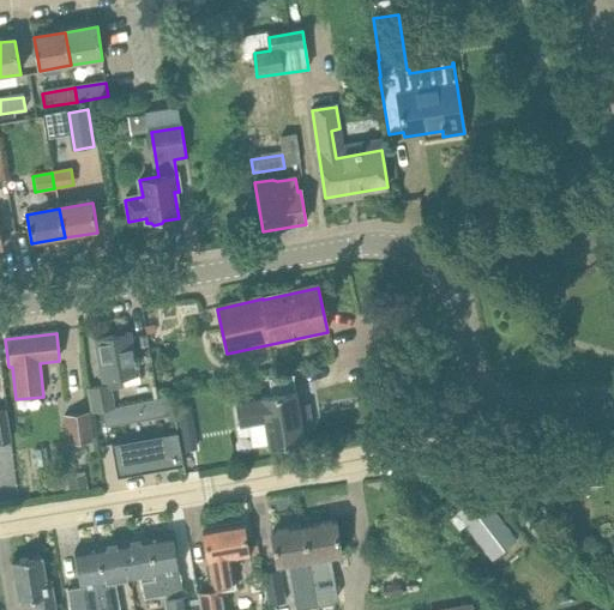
[(103,388),(89,391),(92,414),(106,411),(114,410),(110,391),(124,388),(122,380),(139,376),(136,358),(132,336),(95,342),(100,366),(102,384),(103,384),(104,388),(103,388)]
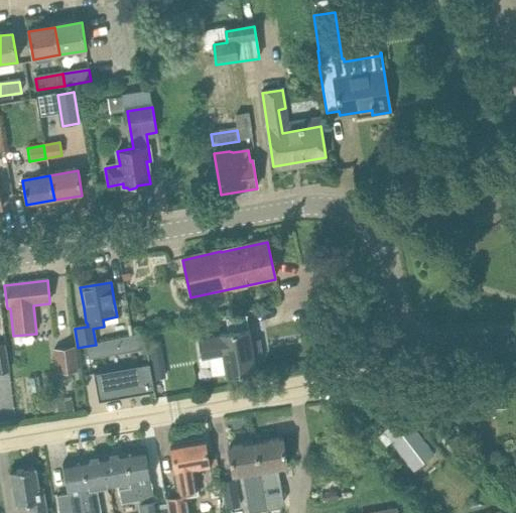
[(123,283),(116,285),(117,293),(125,292),(123,283)]
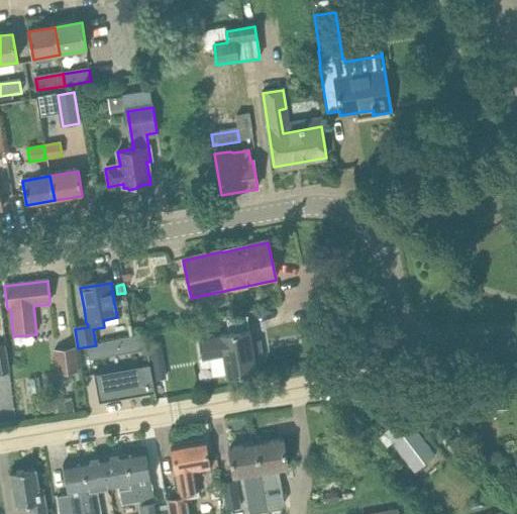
[(260,355),(257,342),(251,343),(246,318),(225,322),(228,335),(219,336),(218,331),(199,334),(203,358),(223,355),(227,379),(256,374),(253,356),(260,355)]
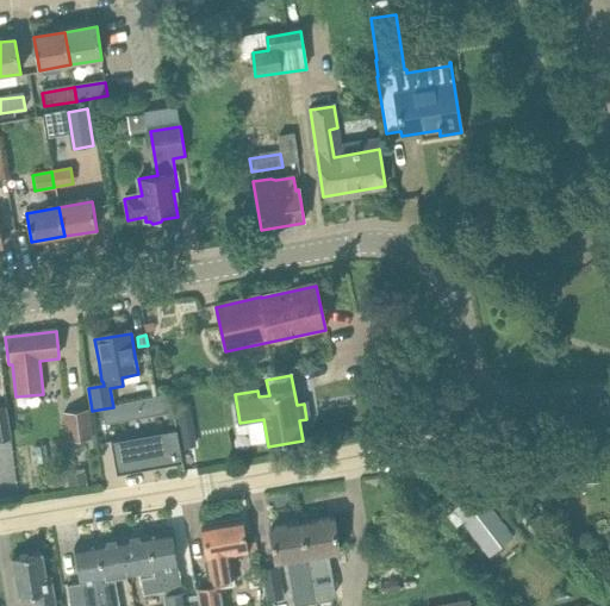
[(113,407),(105,408),(107,423),(141,417),(138,403),(113,407)]
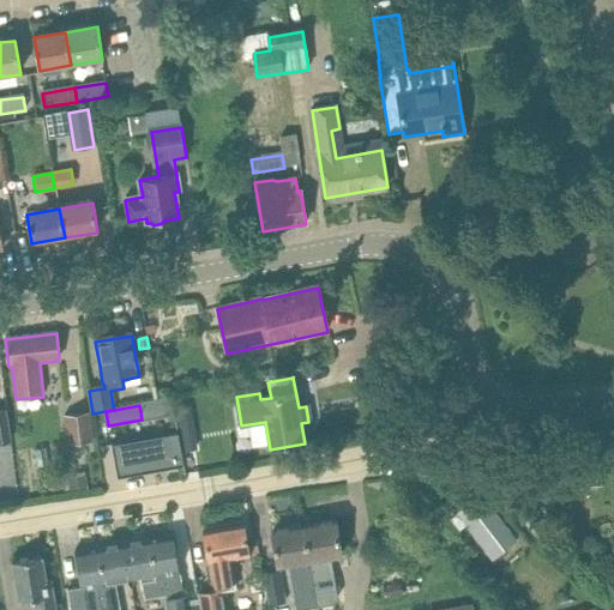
[(0,444),(11,442),(6,414),(0,414),(0,444)]
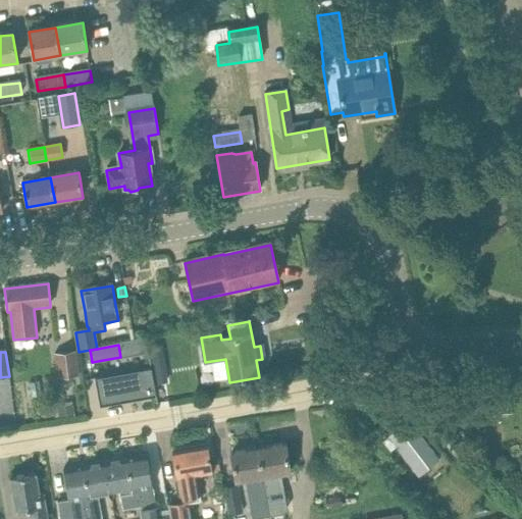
[(71,356),(51,359),(55,383),(74,380),(71,356)]
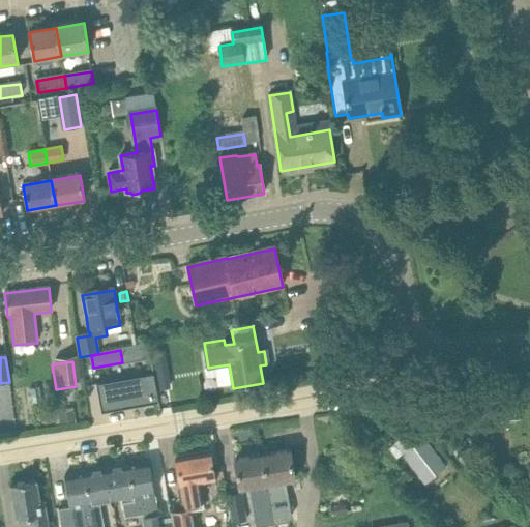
[(153,375),(95,385),(100,414),(158,404),(153,375)]
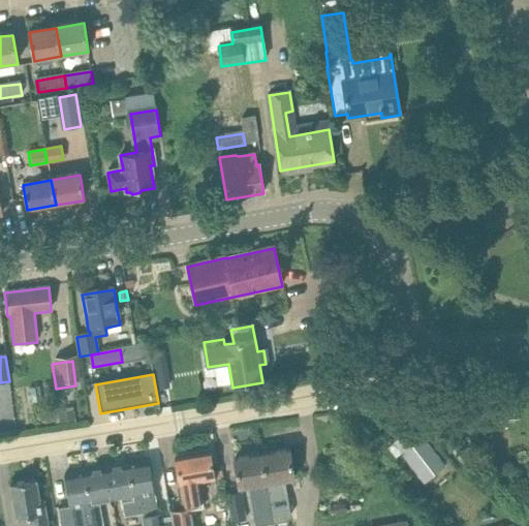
[(73,408),(54,411),(57,426),(76,423),(73,408)]
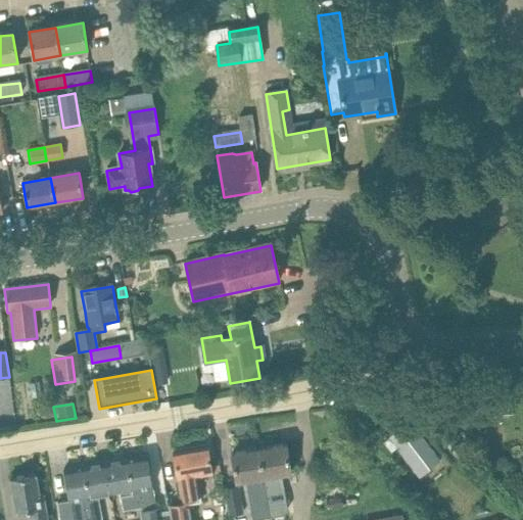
[(439,463),(410,423),(383,443),(391,454),(397,448),(420,478),(439,463)]
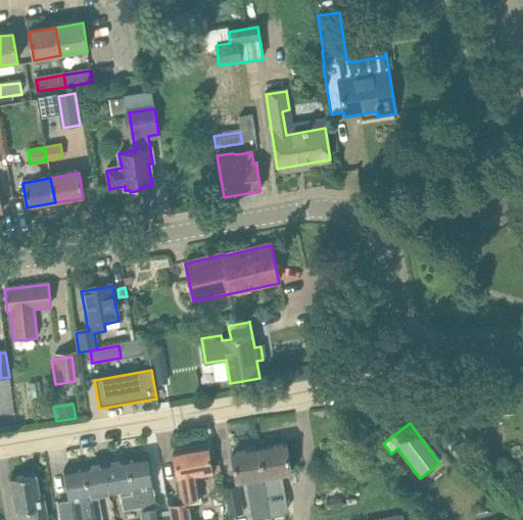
[(291,473),(290,466),(286,445),(258,451),(271,518),(285,516),(288,512),(284,490),(280,487),(279,487),(277,475),(291,473)]
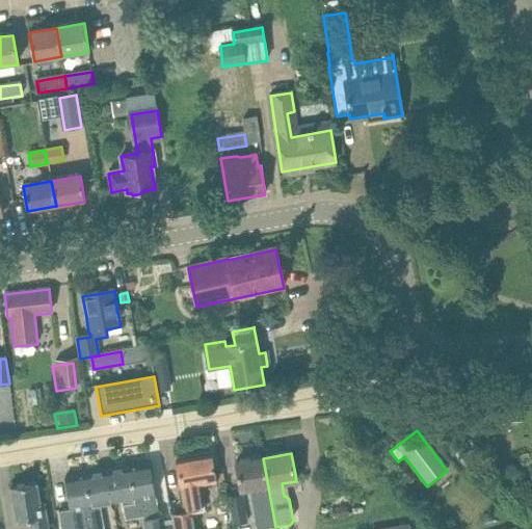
[(201,487),(202,486),(216,484),(211,454),(177,459),(185,512),(170,516),(173,525),(170,525),(170,528),(193,528),(191,512),(204,510),(201,487)]
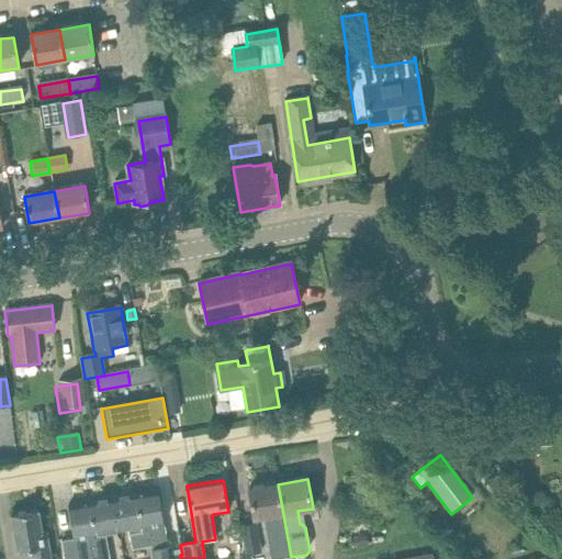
[(291,557),(278,484),(249,490),(254,518),(269,516),(270,526),(269,526),(266,530),(271,558),(284,558),(291,557)]
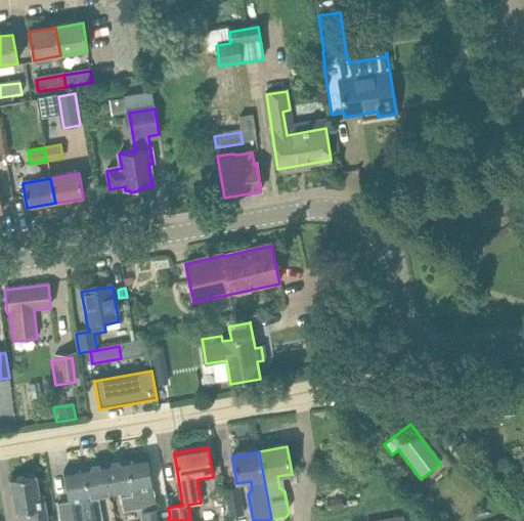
[(147,458),(128,462),(133,492),(137,491),(140,510),(142,520),(160,520),(158,511),(157,511),(151,478),(147,458)]
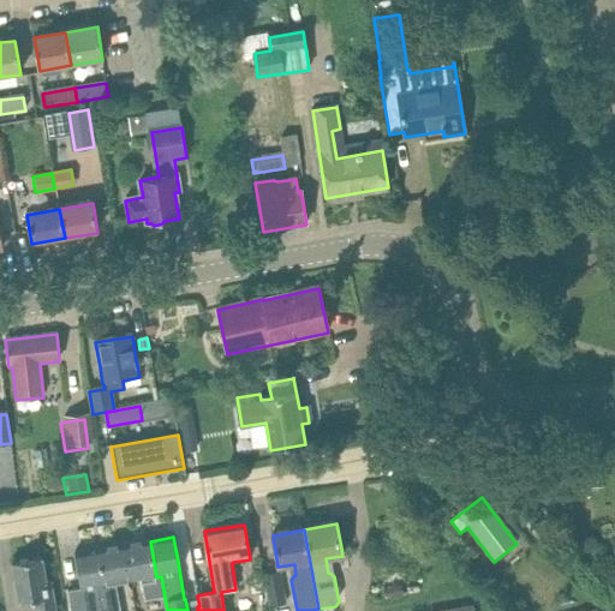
[(130,563),(125,564),(127,582),(132,581),(141,580),(145,579),(147,583),(142,585),(144,601),(165,598),(161,576),(156,577),(150,541),(126,545),(130,563)]
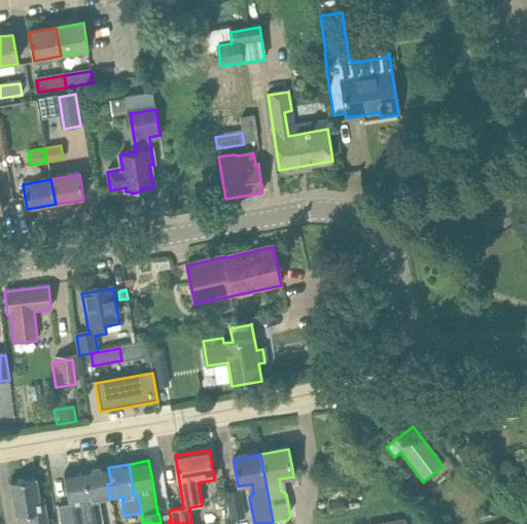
[(104,468),(84,472),(90,502),(85,503),(89,523),(103,523),(103,522),(100,501),(109,499),(107,484),(111,483),(108,467),(104,468)]
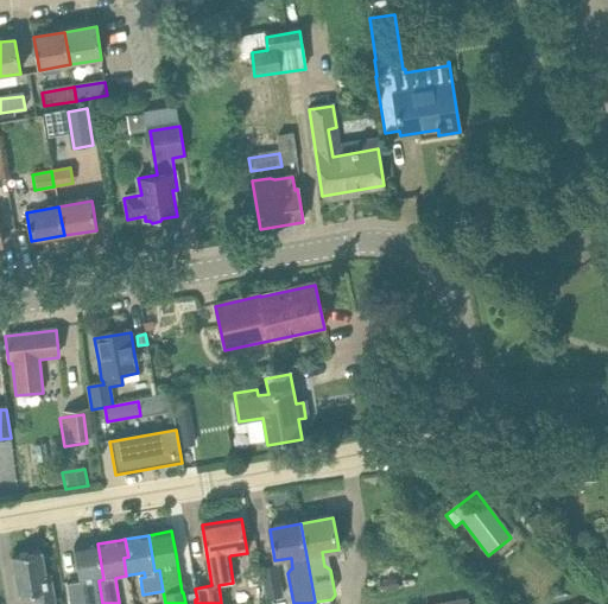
[(80,584),(68,585),(70,603),(83,603),(102,603),(99,580),(103,579),(97,544),(74,547),(80,584)]
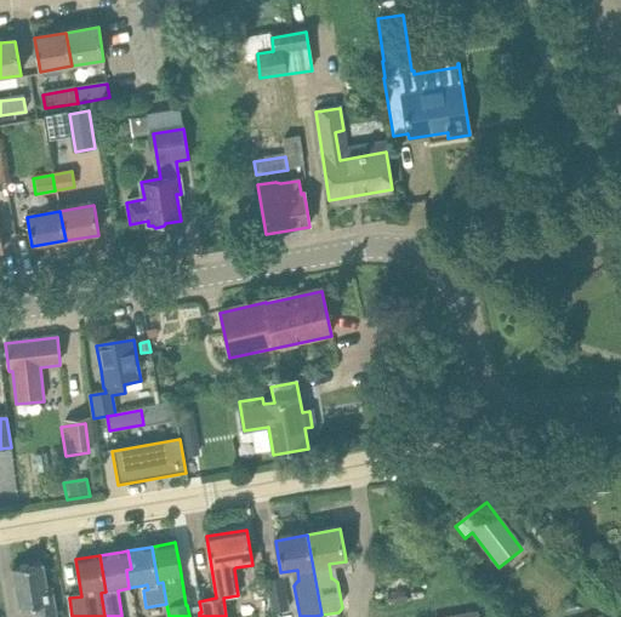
[(56,616),(56,612),(52,588),(47,589),(43,565),(12,570),(20,612),(34,610),(35,616),(56,616)]
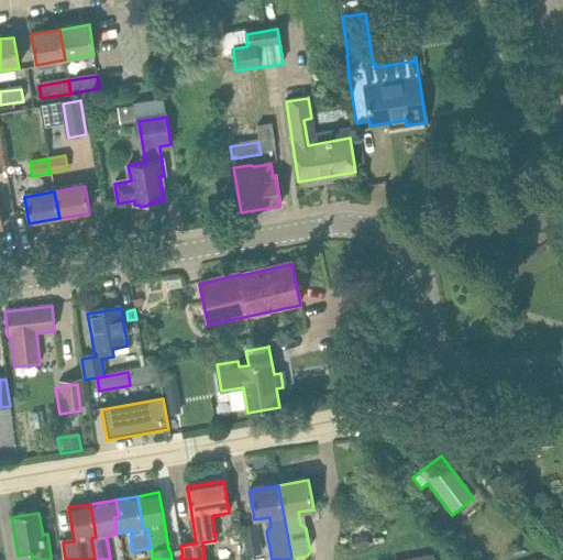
[(242,529),(246,557),(262,555),(256,526),(242,529)]
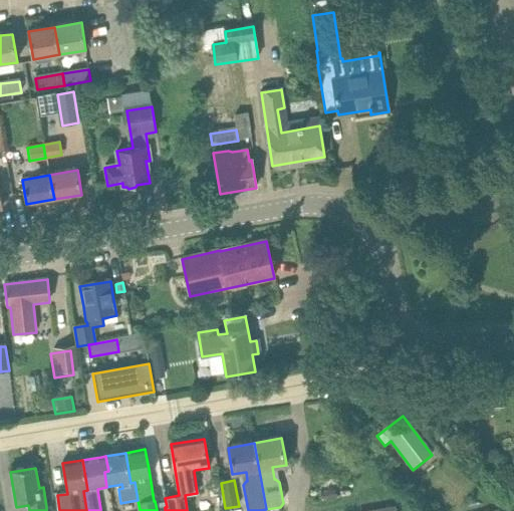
[(337,491),(321,494),(323,504),(339,501),(337,491)]
